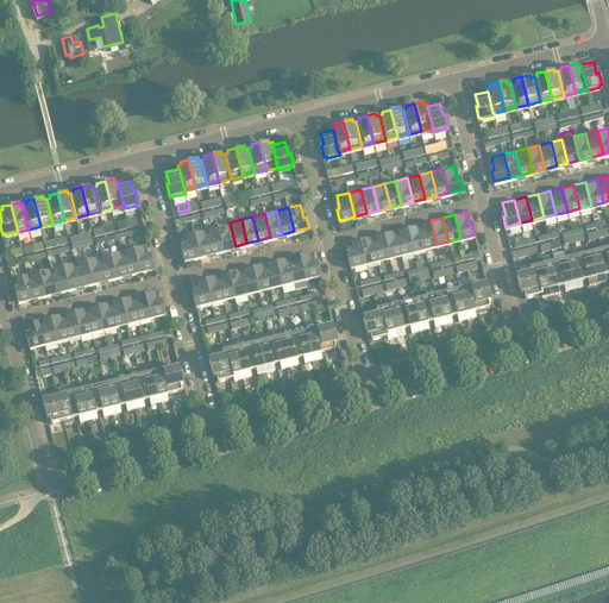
[(431,220),(419,224),(425,246),(437,244),(431,220)]
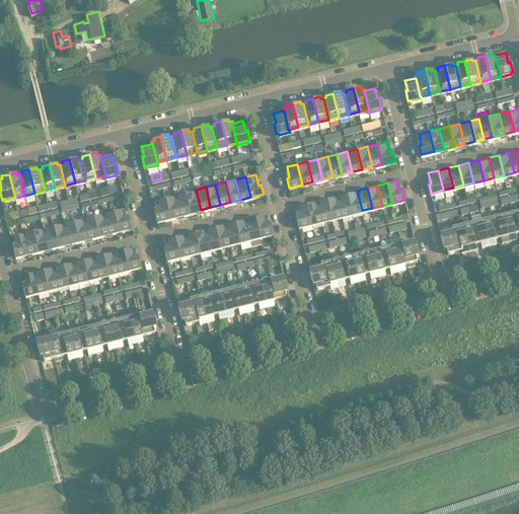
[(196,190),(186,192),(191,212),(201,210),(196,190)]
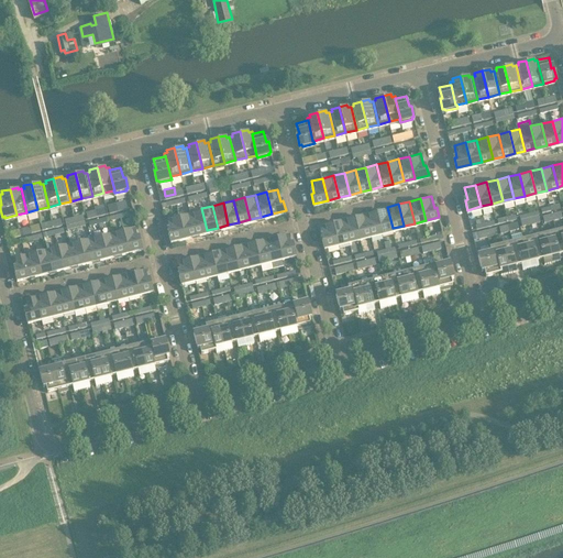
[(387,207),(376,209),(382,231),(393,228),(387,207)]
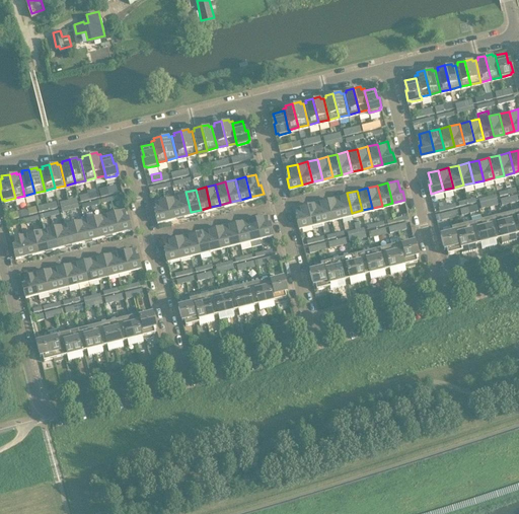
[(186,192),(175,195),(180,215),(191,212),(186,192)]
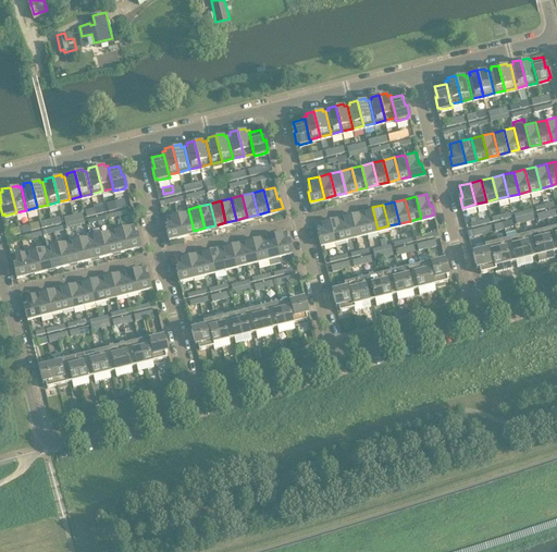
[(372,207),(361,210),(367,231),(378,229),(372,207)]
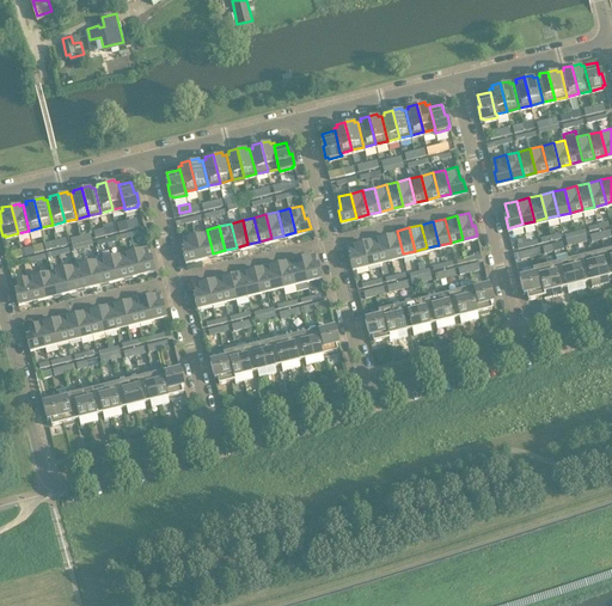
[(207,230),(195,232),(201,256),(213,253),(207,230)]
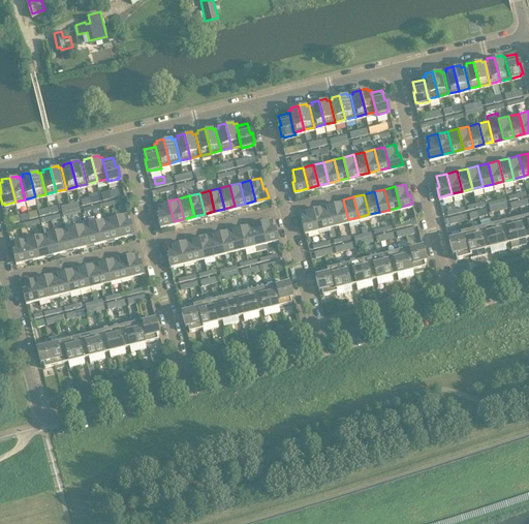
[(343,199),(333,202),(338,222),(348,219),(343,199)]
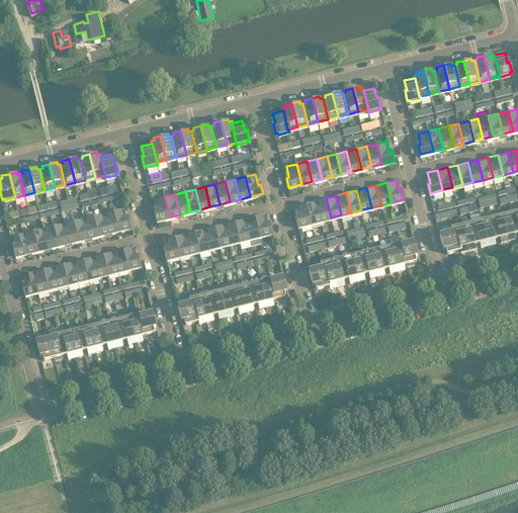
[(157,210),(155,210),(157,220),(170,217),(165,196),(155,199),(157,210)]
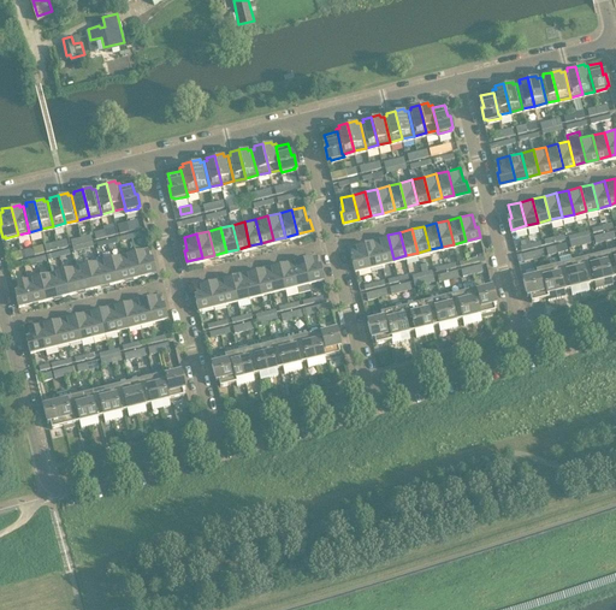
[(388,235),(375,238),(381,261),(394,259),(388,235)]
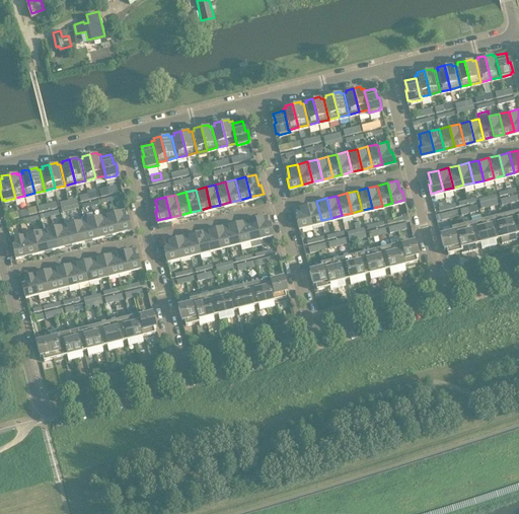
[(316,201),(306,203),(311,223),(321,220),(316,201)]
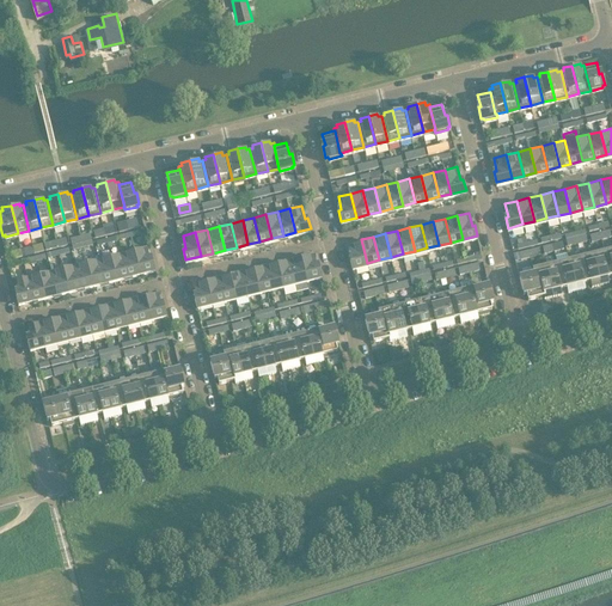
[(361,239),(349,243),(353,255),(350,256),(353,267),(367,263),(361,239)]
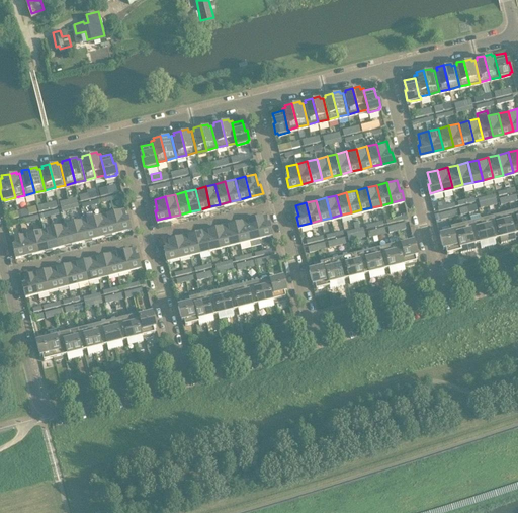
[(124,206),(113,209),(118,230),(132,227),(130,218),(126,218),(124,206)]
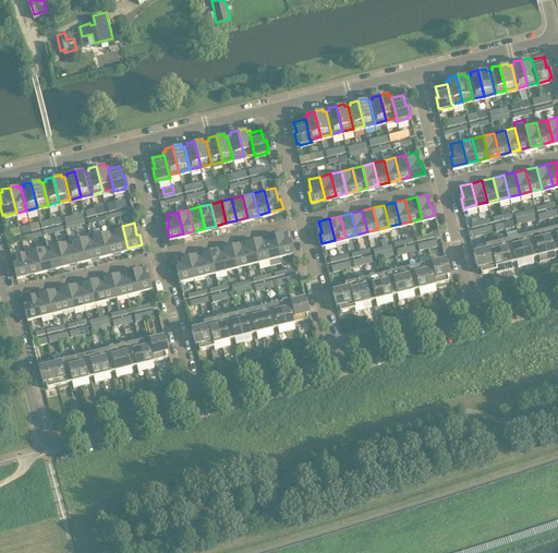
[(550,225),(540,228),(547,256),(555,254),(554,249),(557,249),(550,225)]
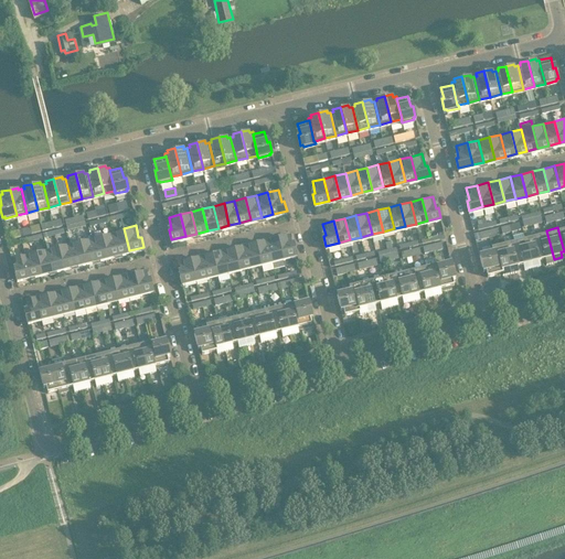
[(124,228),(113,230),(118,253),(129,250),(124,228)]
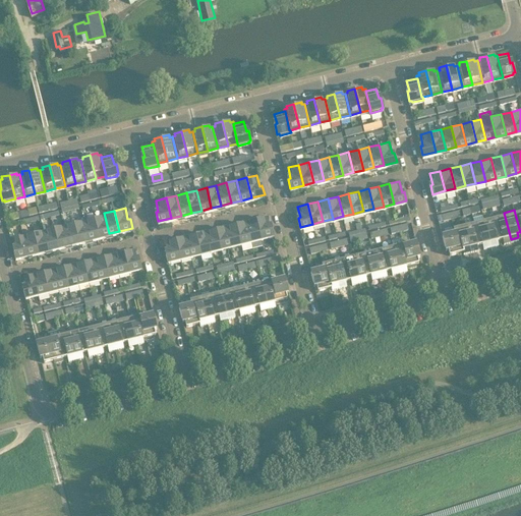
[(104,213),(94,216),(99,236),(109,233),(104,213)]
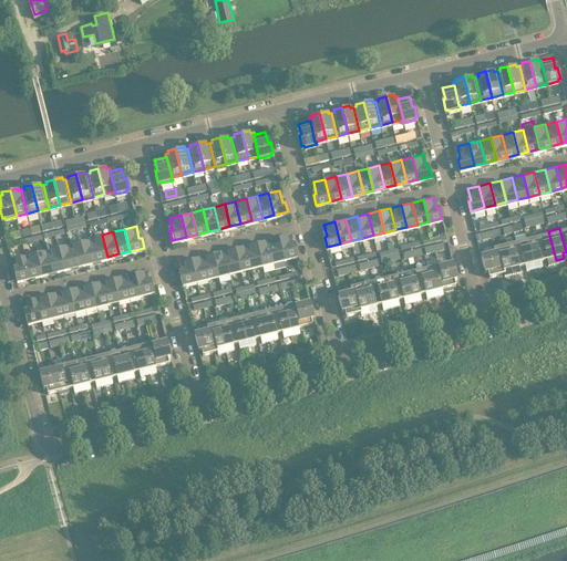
[(548,231),(537,234),(544,258),(547,257),(548,262),(556,260),(548,231)]
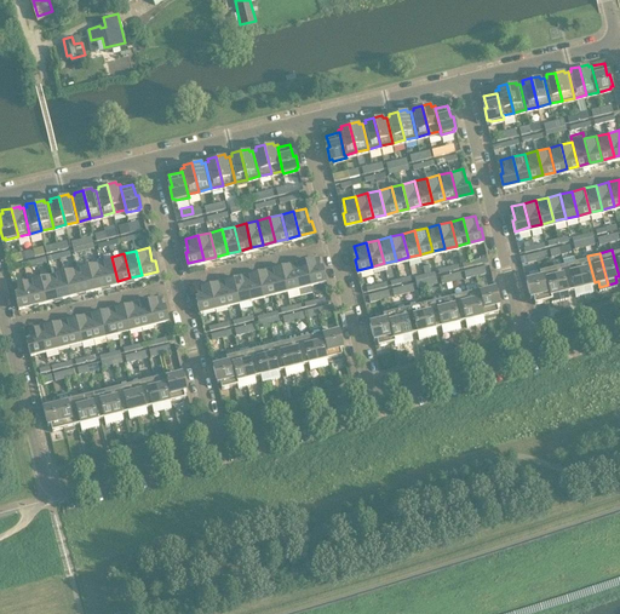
[(317,254),(305,258),(311,282),(326,277),(323,267),(321,268),(317,254)]
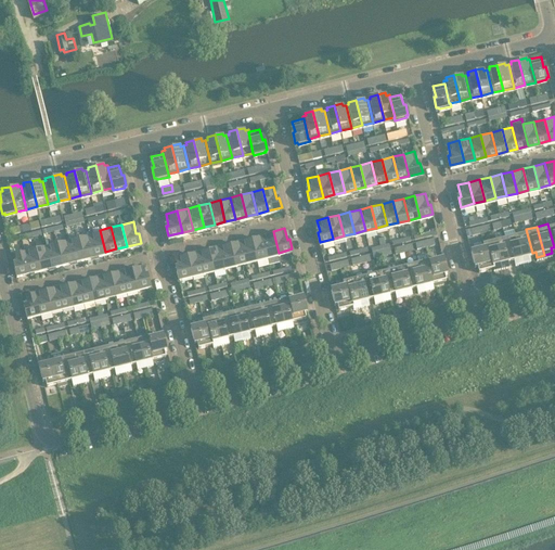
[(526,229),(516,232),(523,260),(530,258),(529,253),(532,253),(526,229)]
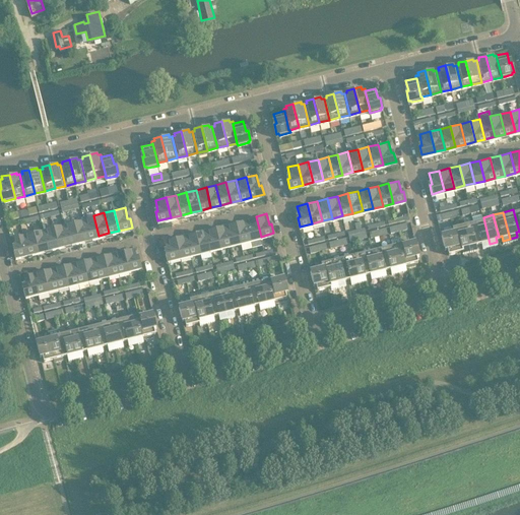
[(93,215),(83,217),(88,238),(99,236),(93,215)]
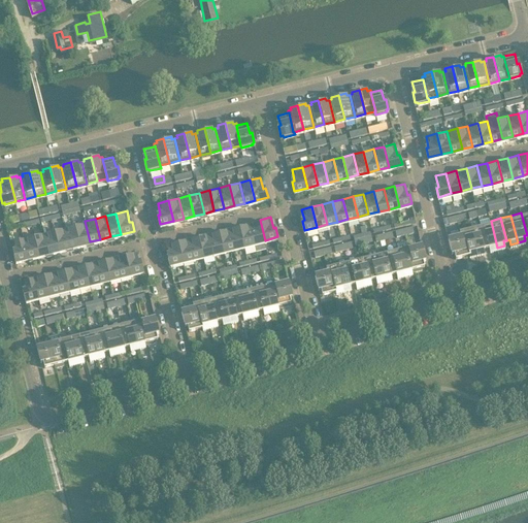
[(260,220),(250,222),(255,242),(265,240),(260,220)]
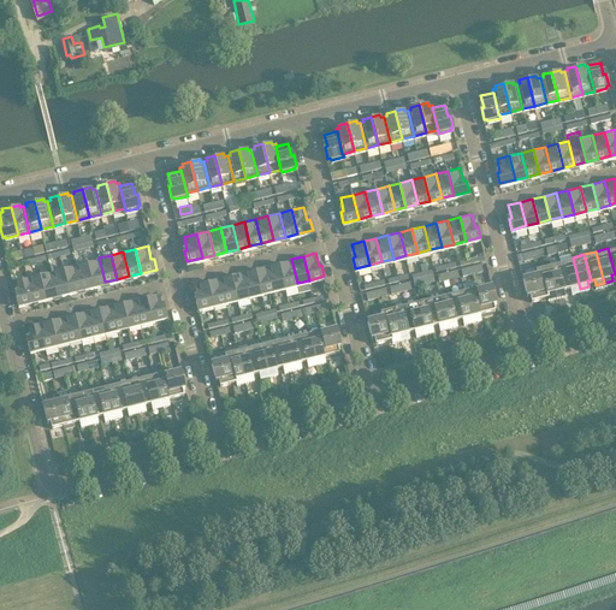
[(99,258),(88,261),(94,285),(105,282),(99,258)]
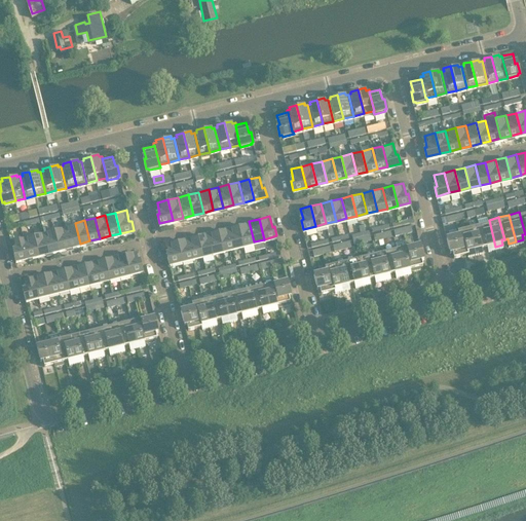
[(489,220),(479,222),(484,245),(487,244),(488,249),(495,247),(489,220)]
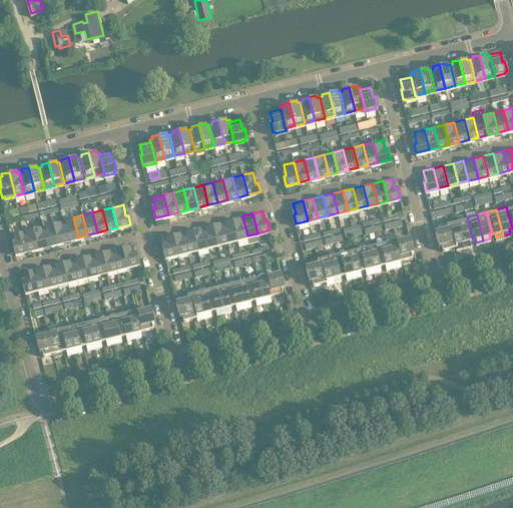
[(242,215),(232,218),(237,237),(247,235),(242,215)]
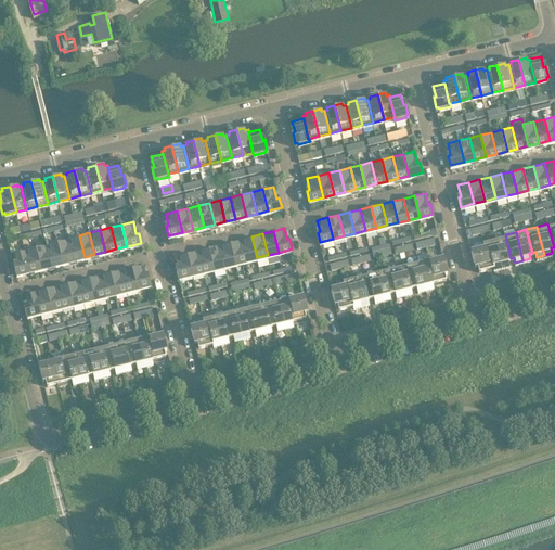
[(389,244),(389,242),(389,240),(385,241),(383,233),(378,235),(379,242),(381,246),(389,244)]
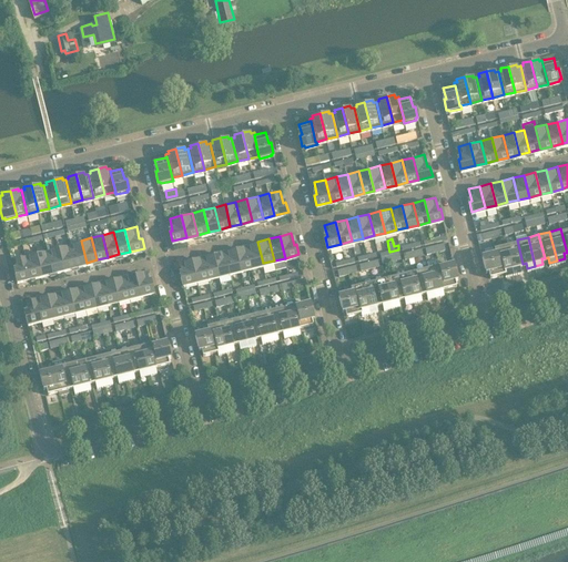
[(517,239),(506,243),(513,272),(520,269),(519,264),(523,264),(517,239)]
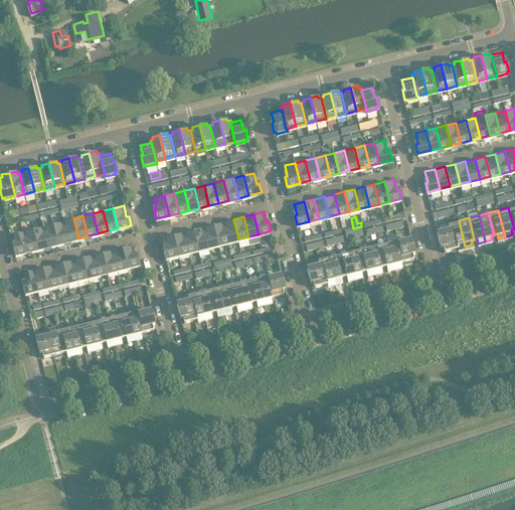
[(73,218),(63,220),(68,240),(78,238),(73,218)]
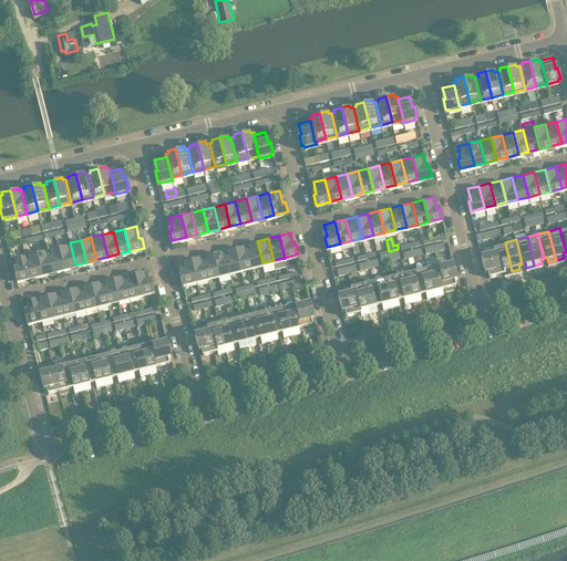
[(257,241),(246,243),(251,266),(263,262),(257,241)]
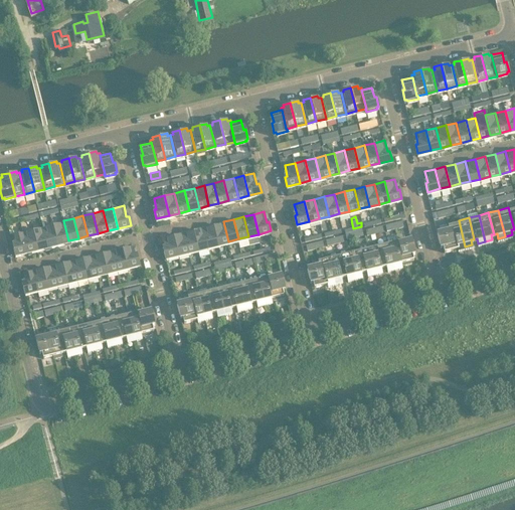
[(63,220),(53,223),(58,243),(68,240),(63,220)]
